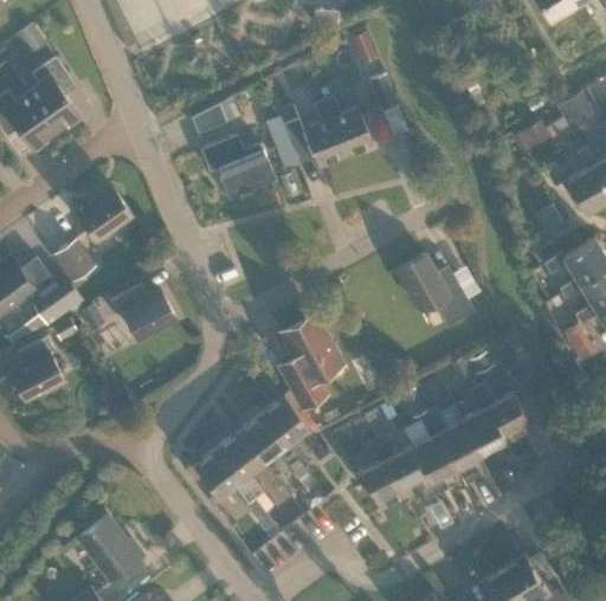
[(591,19),(580,1),(575,4),(573,0),(535,0),(548,20),(571,7),(581,25),(591,19)]
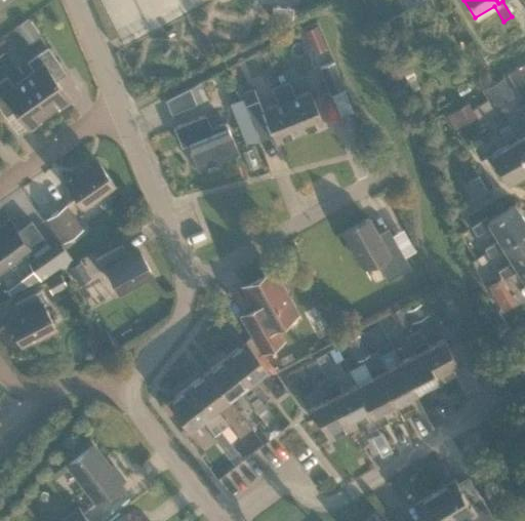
[(272,8),(271,22),(292,23),(293,9),(272,8)]
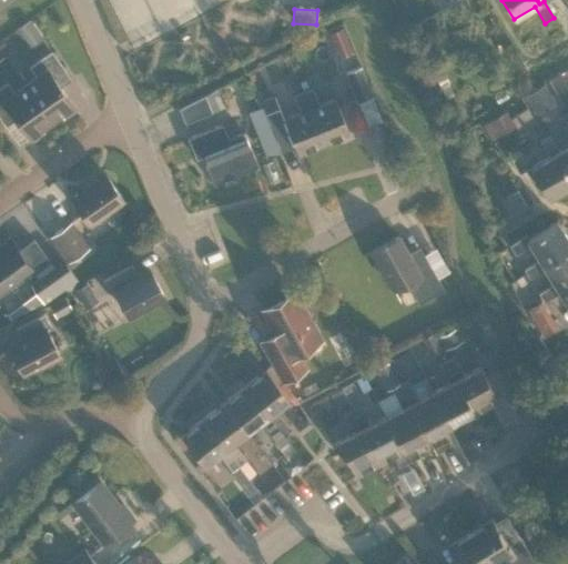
[(39,22),(26,27),(33,47),(47,42),(39,22)]
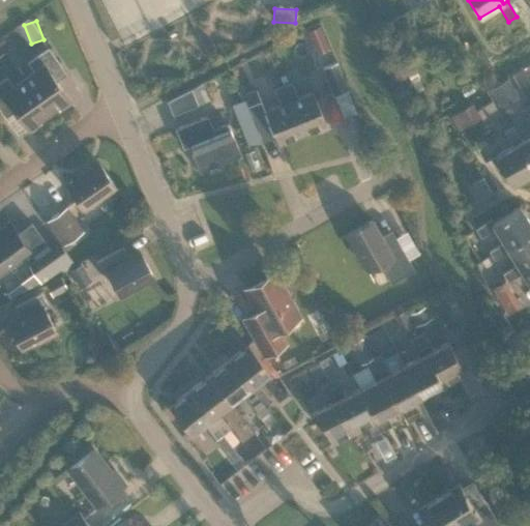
[(328,51),(320,28),(306,33),(316,56),(328,51)]
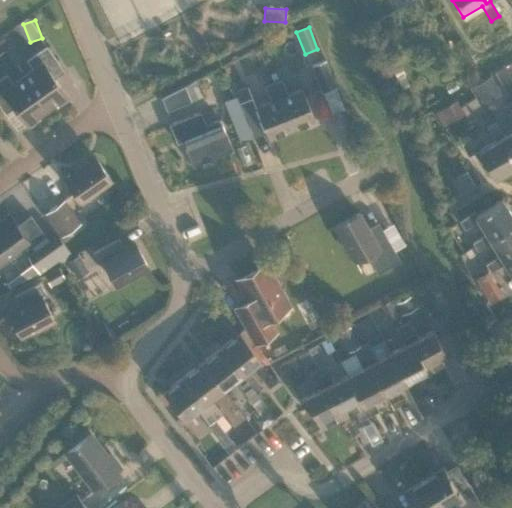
[(33,71),(23,78),(46,111),(56,105),(57,107),(68,100),(54,80),(63,73),(46,48),(26,62),(33,71)]
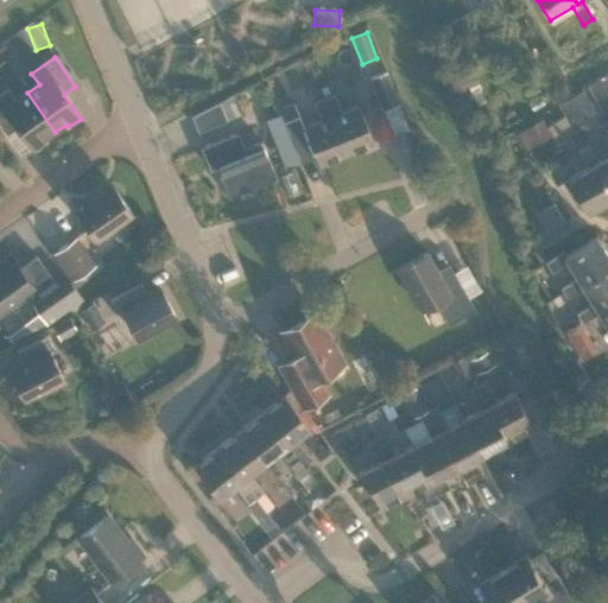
[(399,105),(387,73),(368,80),(381,112),(399,105)]
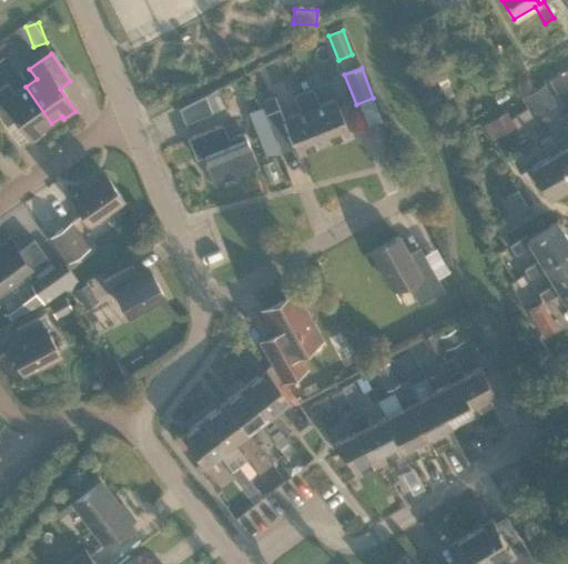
[(439,88),(448,83),(444,74),(435,79),(439,88)]
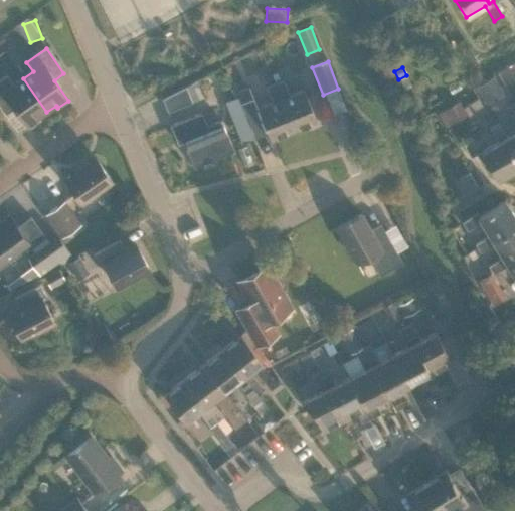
[(46,112),(23,78),(12,86),(6,76),(0,80),(0,109),(4,116),(14,109),(28,129),(38,121),(37,119),(46,112)]
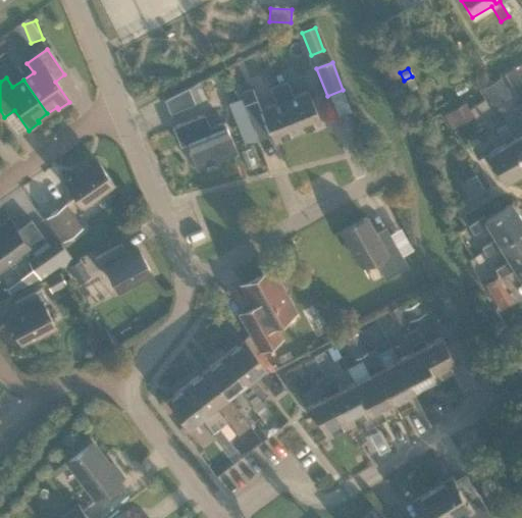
[(500,81),(482,91),(490,104),(508,94),(500,81)]
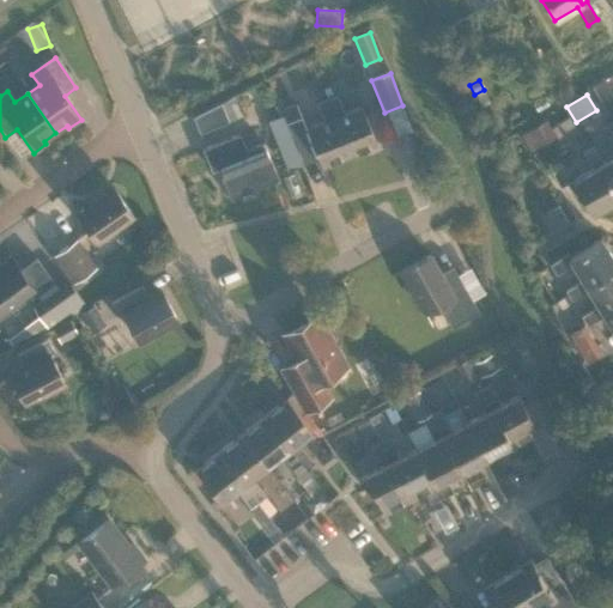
[(337,96),(326,101),(349,156),(376,145),(362,108),(343,115),(340,109),(341,108),(337,96)]
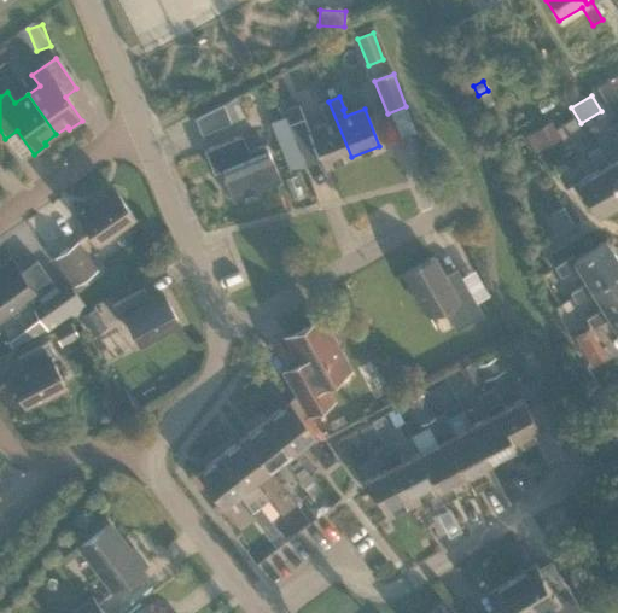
[(351,157),(328,101),(319,105),(324,117),(327,124),(308,132),(303,120),(289,126),(302,158),(316,152),(324,169),(351,157)]
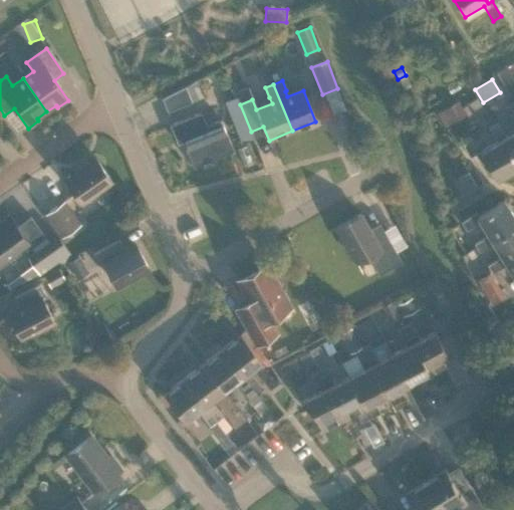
[(167,111),(191,102),(185,86),(162,98),(167,111)]
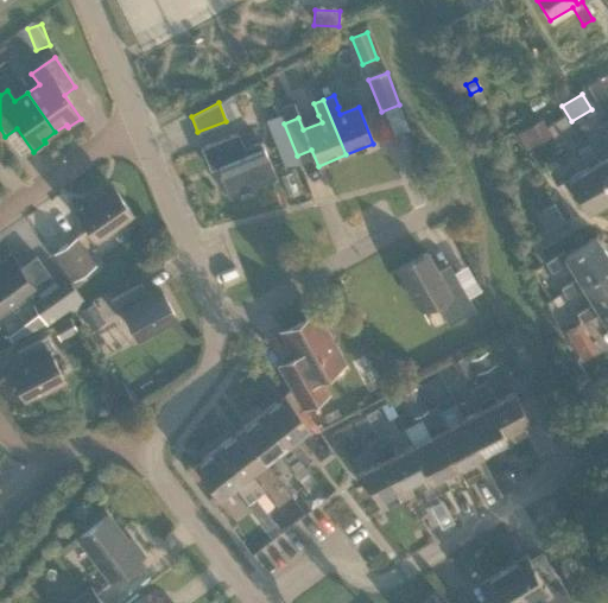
[(550,137),(542,121),(517,137),(525,151),(550,137)]
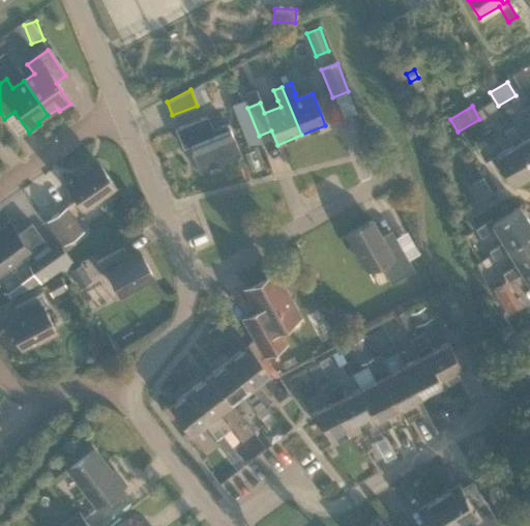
[(529,126),(529,136),(521,142),(518,144),(529,164),(529,116),(526,119),(529,126)]
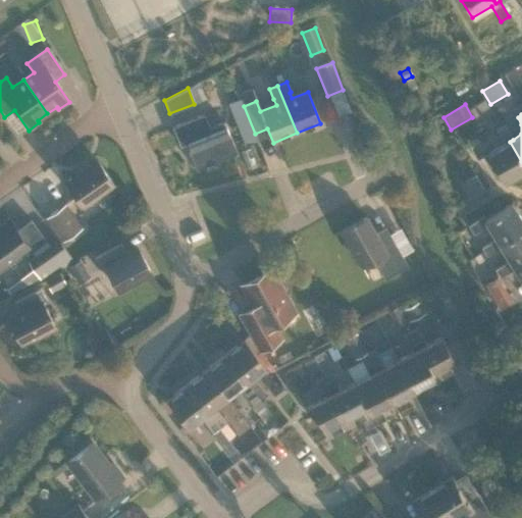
[(196,171),(238,155),(224,122),(209,128),(204,115),(172,128),(179,148),(188,144),(191,151),(189,152),(196,171)]
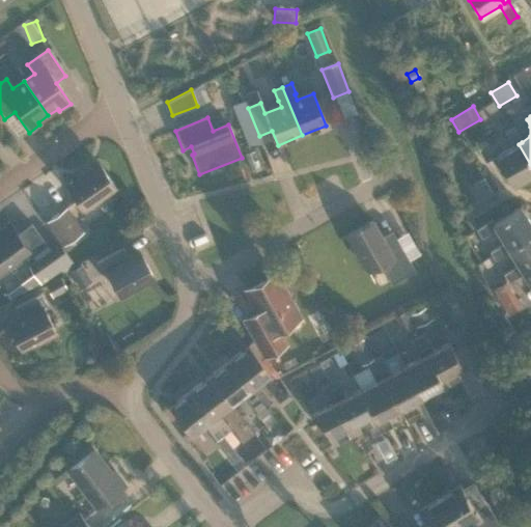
[(512,186),(530,174),(530,164),(519,144),(522,142),(512,128),(504,133),(513,147),(496,158),(512,186)]
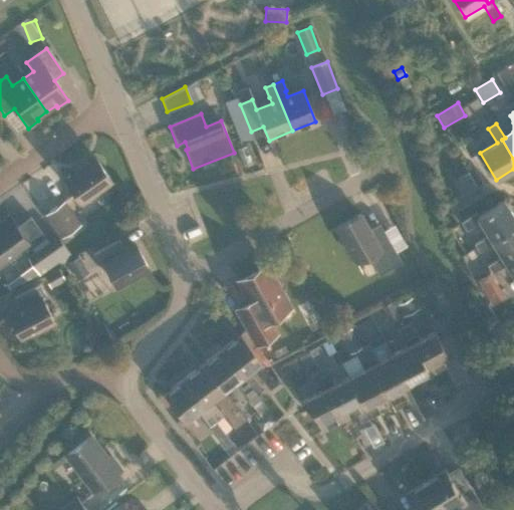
[(242,145),(253,141),(248,128),(237,133),(242,145)]
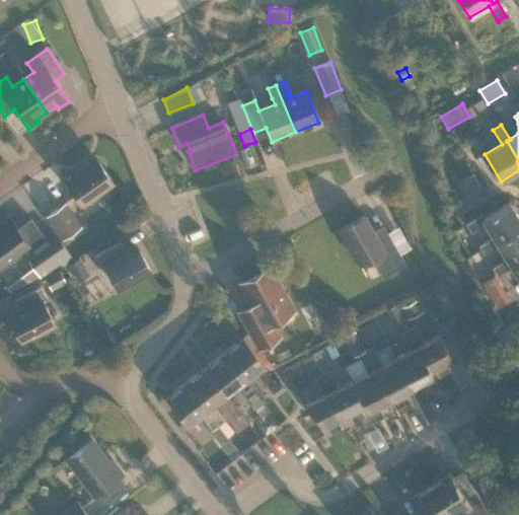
[(82,205),(113,184),(96,161),(66,184),(82,205)]
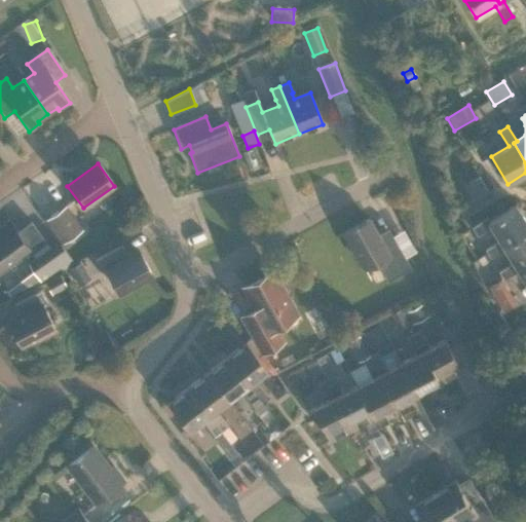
[(465,184),(475,200),(488,193),(478,177),(465,184)]
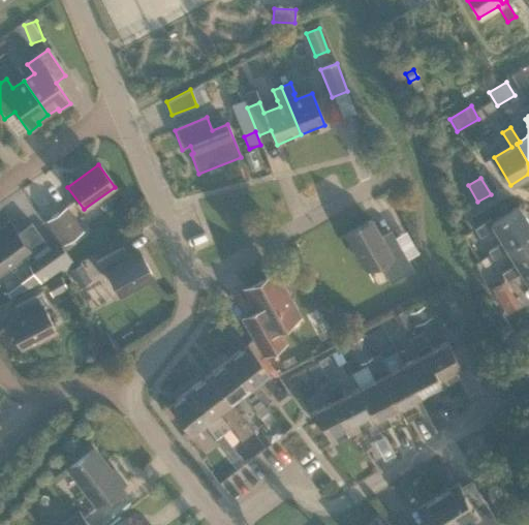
[(494,229),(502,243),(504,247),(528,230),(528,224),(518,207),(492,223),(490,220),(474,229),(479,238),(494,229)]
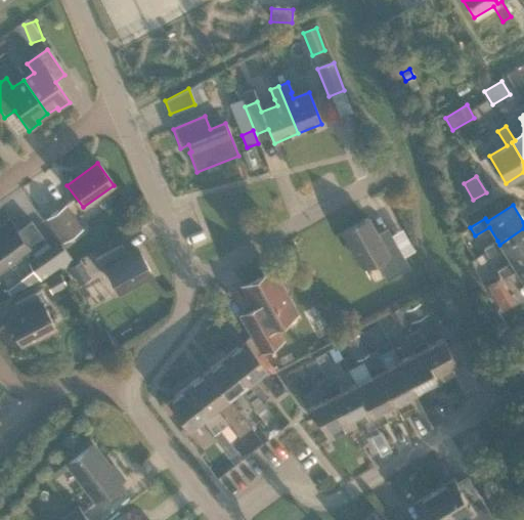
[(46,220),(62,244),(82,229),(66,207),(46,220)]
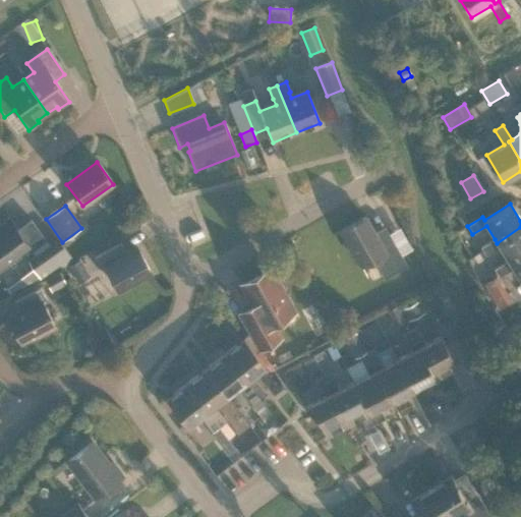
[(384,280),(407,267),(389,235),(378,241),(364,218),(341,232),(361,267),(372,261),(384,280)]
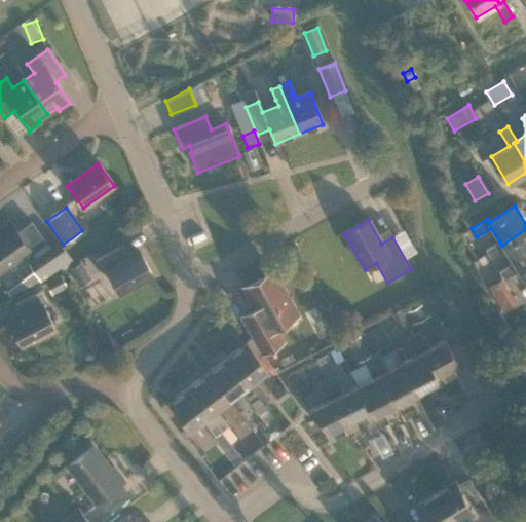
[(0,272),(30,252),(32,255),(46,245),(31,223),(17,233),(8,222),(0,227),(0,272)]
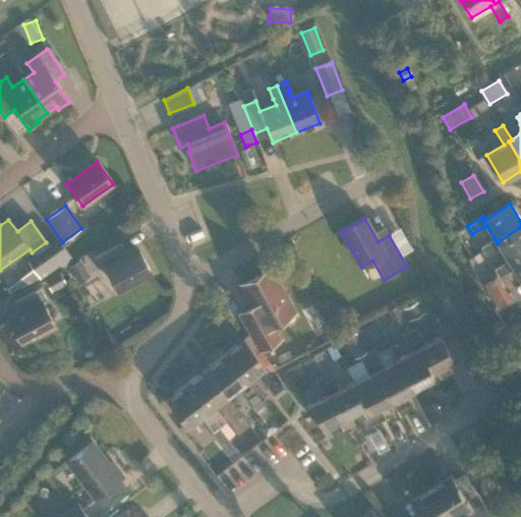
[(520,257),(520,227),(497,243),(495,239),(480,248),(485,256),(500,247),(508,262),(510,265),(520,257)]
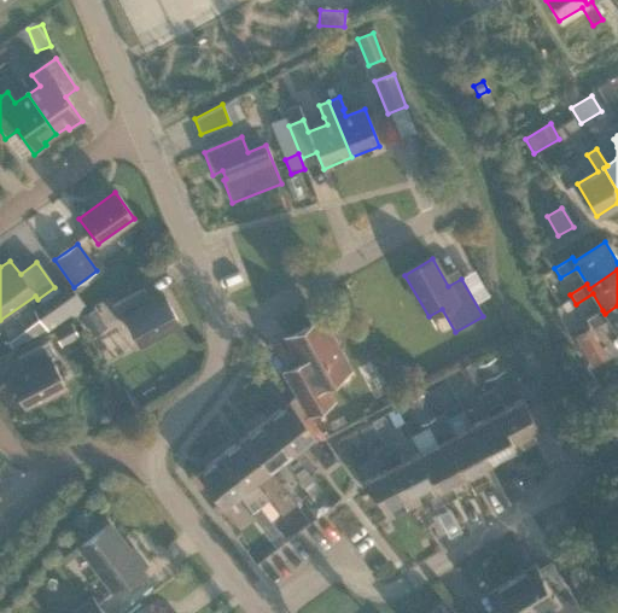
[(86,310),(69,285),(34,310),(47,330),(70,314),(74,319),(86,310)]
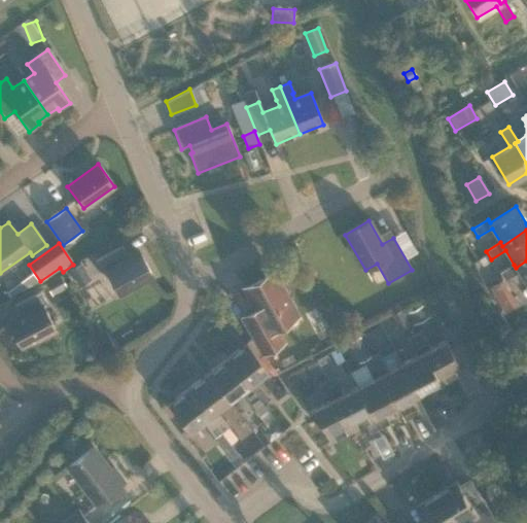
[(118,294),(152,276),(139,252),(128,258),(121,247),(95,262),(101,274),(106,271),(118,294)]
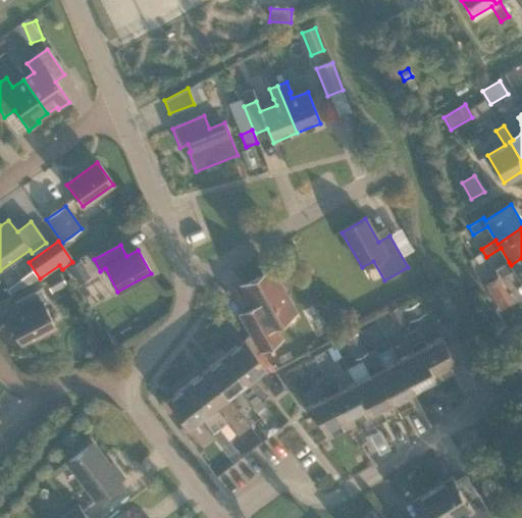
[(521,258),(511,265),(509,262),(494,270),(500,278),(514,270),(521,282),(521,258)]
